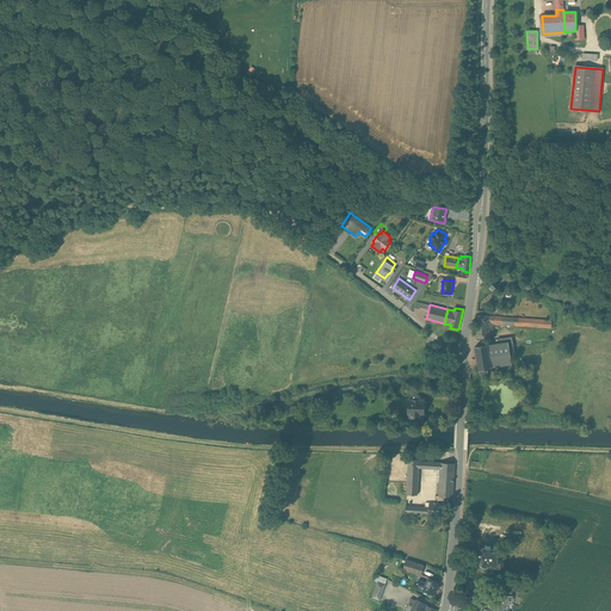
[(489,315),(477,315),(476,329),(489,329),(489,325),(489,316),(489,315)]
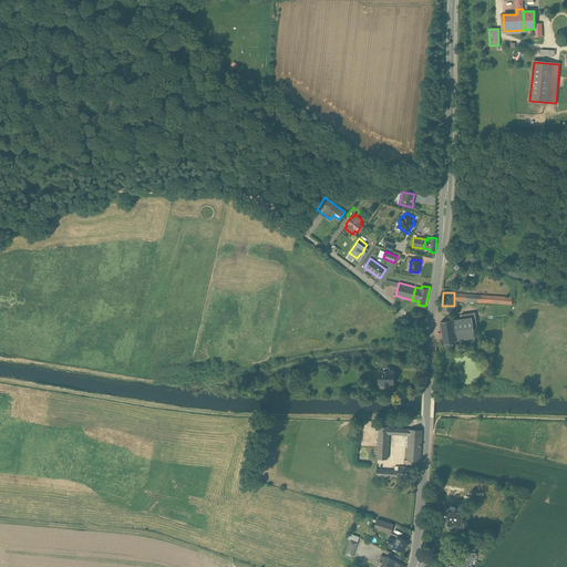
[(512,297),(466,294),(465,301),(512,305),(512,297)]
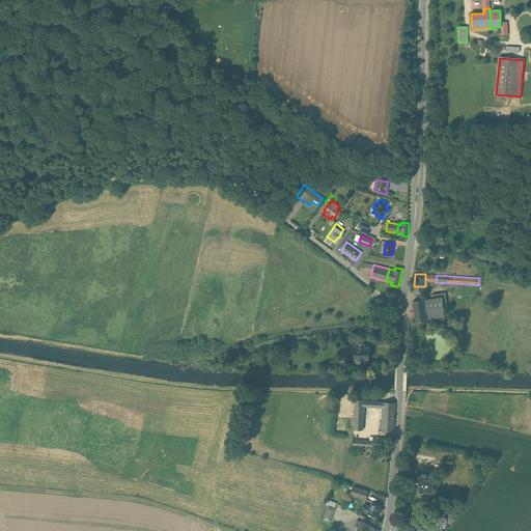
[(425,286),(414,286),(414,294),(424,295),(424,289),(425,286)]
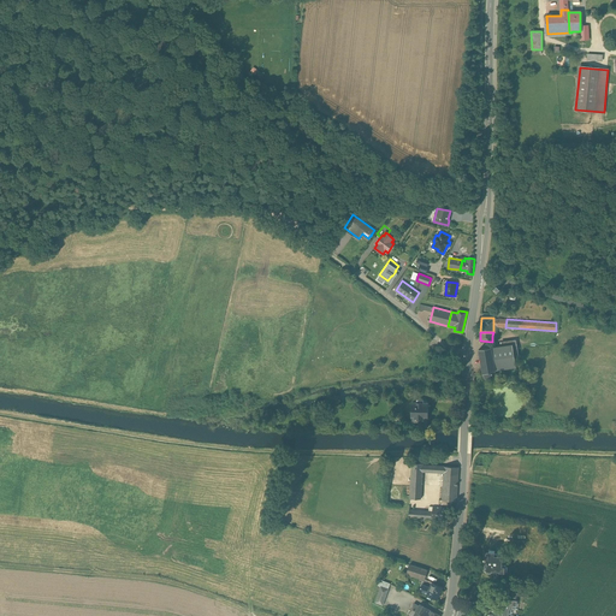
[(501,342),(501,345),(513,344),(515,356),(519,356),(516,339),(501,342)]
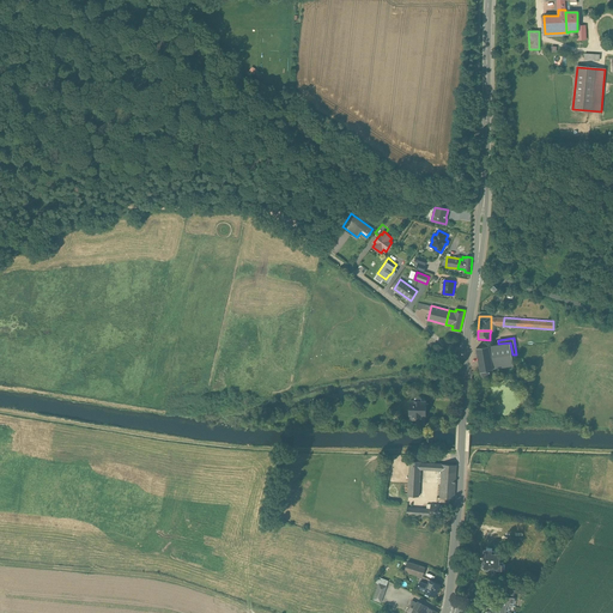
[(498,344),(477,347),(481,371),(483,378),(496,375),(495,368),(514,365),(513,354),(510,343),(498,344)]
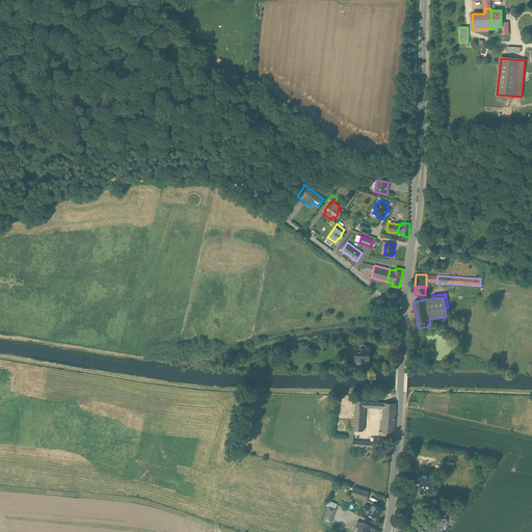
[(361,348),(356,347),(355,361),(355,364),(362,364),(362,361),(370,361),(370,348),(366,348),(366,345),(361,345),(361,348)]
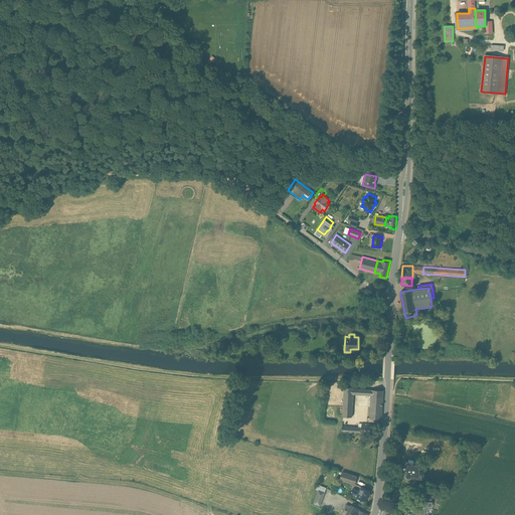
[(354,387),(345,386),(343,416),(352,417),(353,394),(371,395),(371,390),(354,388),(354,387)]
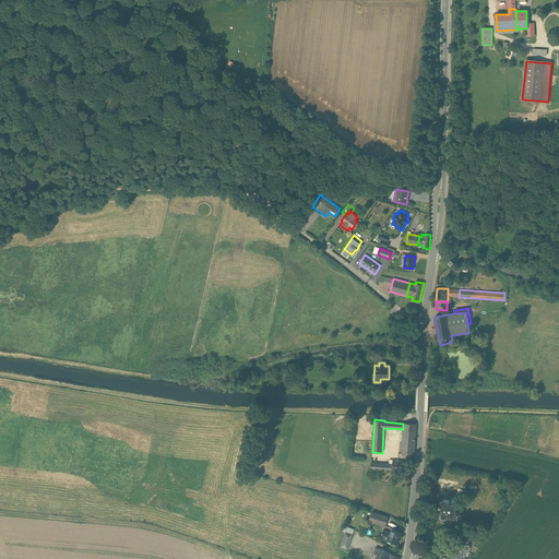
[(411,424),(403,424),(403,429),(401,454),(408,454),(411,424)]
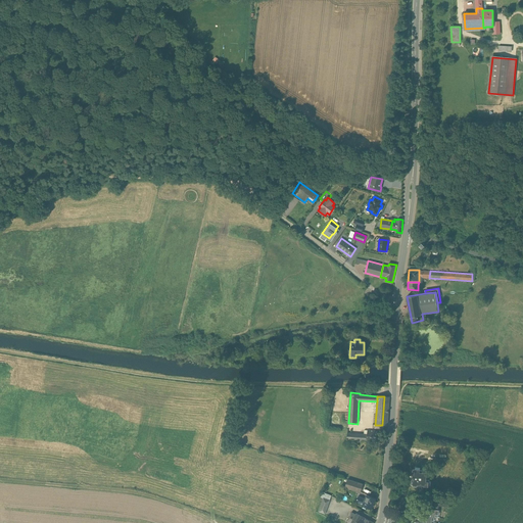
[(375,431),(368,430),(367,434),(364,434),(364,440),(370,440),(371,439),(379,439),(379,433),(375,432),(375,431)]
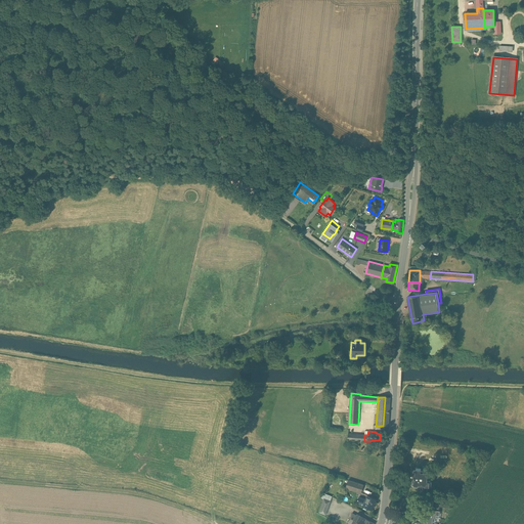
[(443,460),(440,459),(439,466),(439,467),(451,468),(450,462),(450,460),(443,460)]
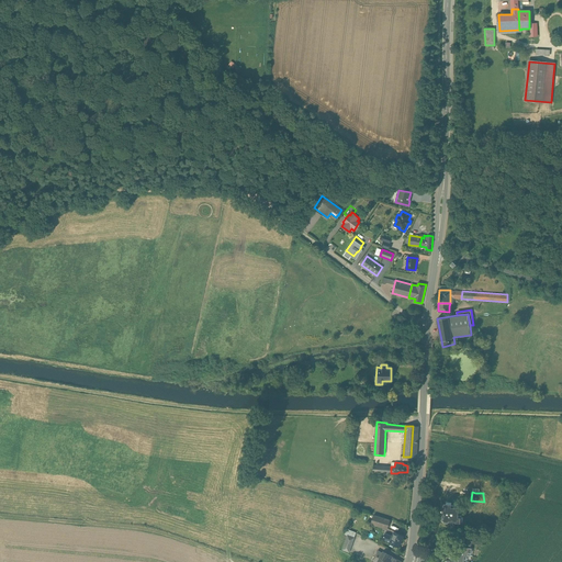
[(460,506),(451,506),(451,505),(450,504),(448,503),(447,505),(447,506),(446,505),(445,514),(445,515),(444,516),(444,515),(442,519),(444,519),(445,520),(445,521),(448,521),(449,520),(451,520),(451,523),(451,524),(450,526),(451,526),(453,526),(453,524),(454,524),(456,524),(456,521),(461,521),(461,516),(459,516),(460,506)]
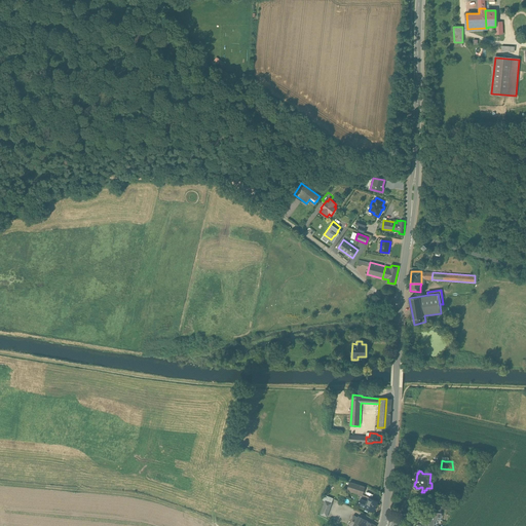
[(365,487),(349,483),(348,487),(347,490),(363,495),(365,487)]
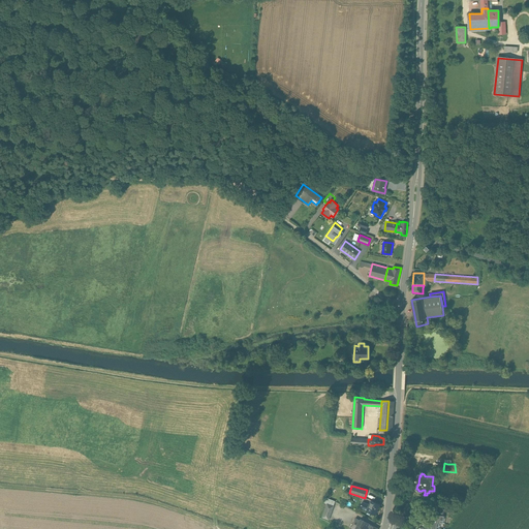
[(369,505),(363,502),(361,507),(367,510),(375,515),(380,504),(371,500),(369,505)]
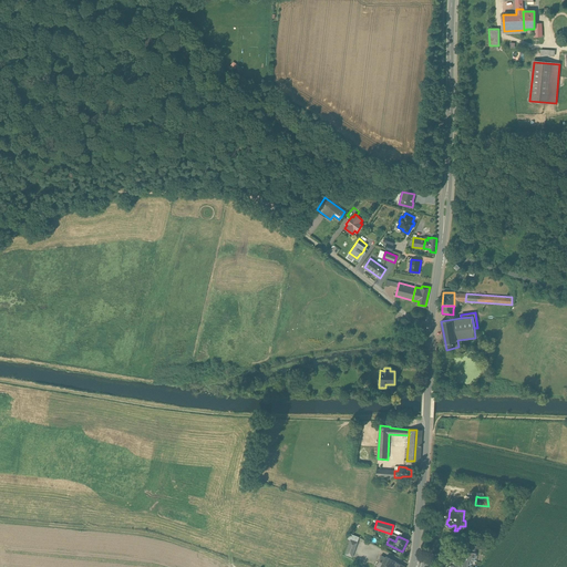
[(358,543),(351,540),(346,555),(352,557),(358,543)]
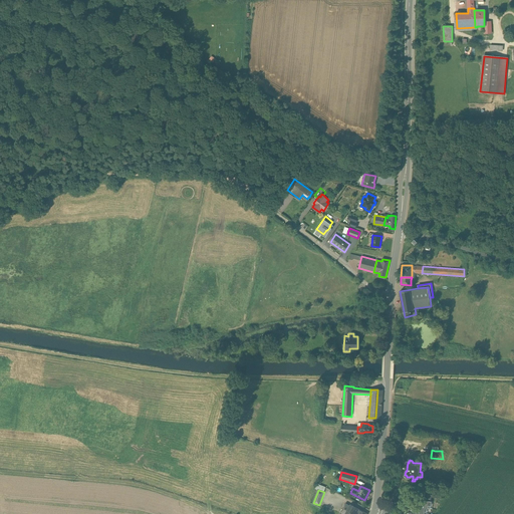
[(427,501),(417,500),(416,507),(425,508),(428,509),(428,505),(431,506),(431,497),(428,497),(427,501)]
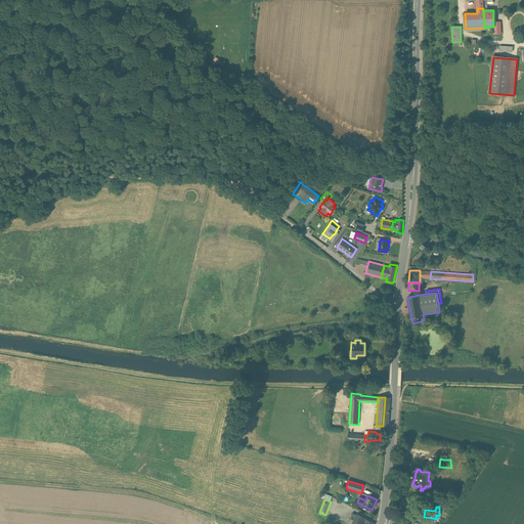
[(351,523),(357,515),(351,512),(345,522),(348,523),(351,523)]
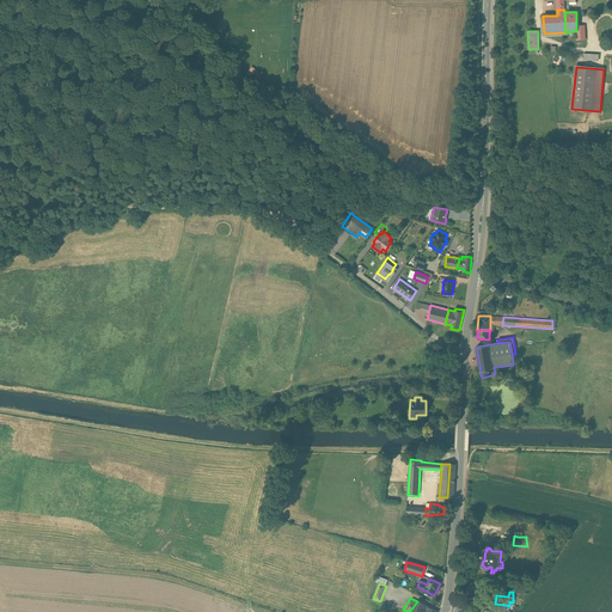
[(436,611),(438,611),(417,601),(410,611),(436,611)]
